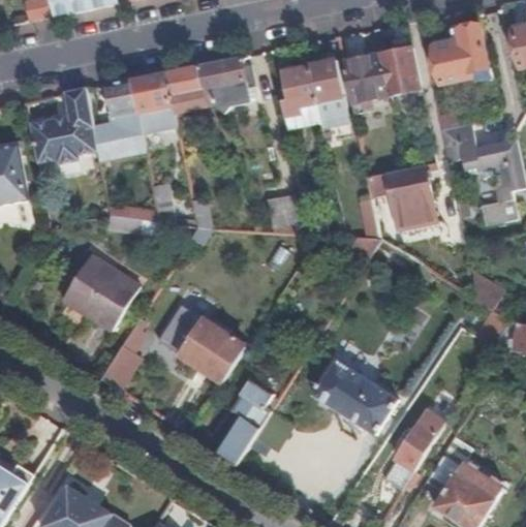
[(27,0),(32,21),(56,16),(52,0),(27,0)]
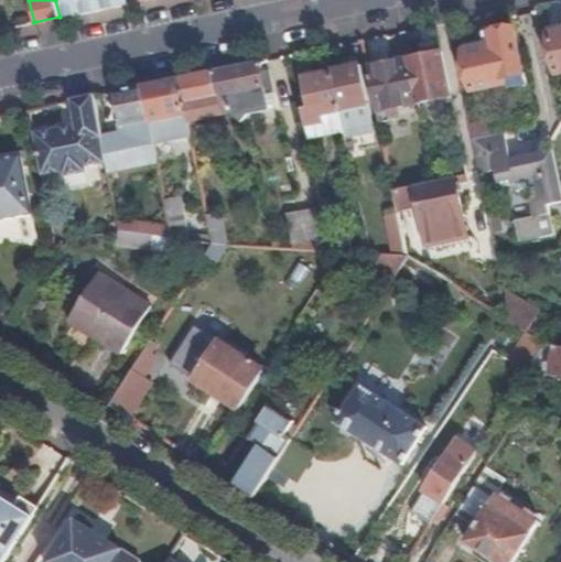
[(55,0),(60,17),(94,10),(127,3),(126,0),(55,0)]
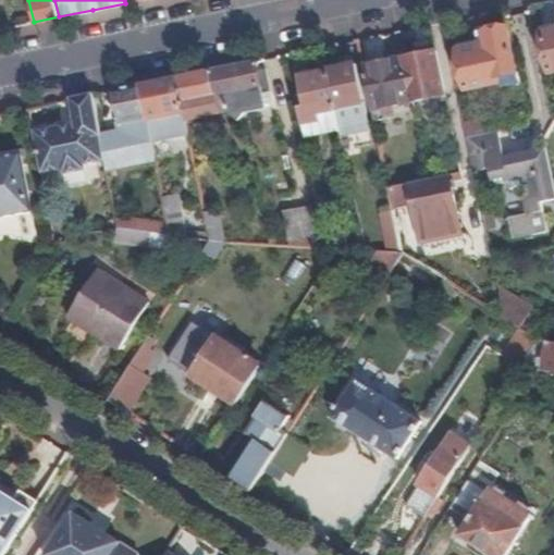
[(500,86),(517,83),(505,26),(483,32),(485,42),(456,49),(465,88),(499,82),(500,86)]
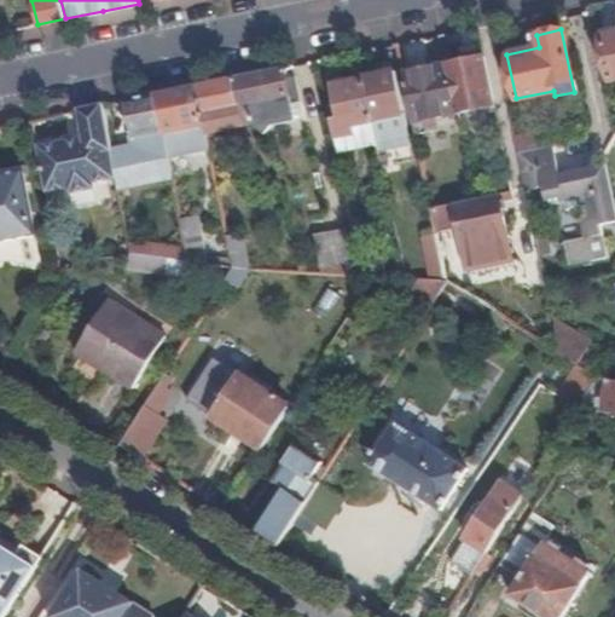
[(614,32),(599,35),(608,79),(614,78),(614,32)]
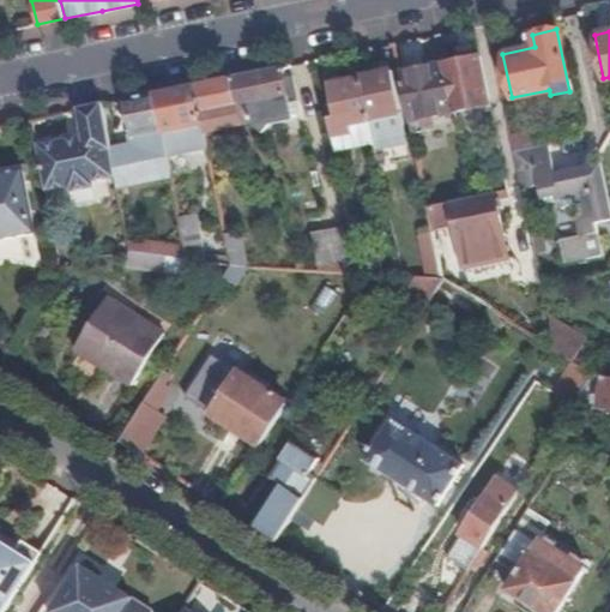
[(453,112),(488,103),(478,55),(442,63),(453,112)]
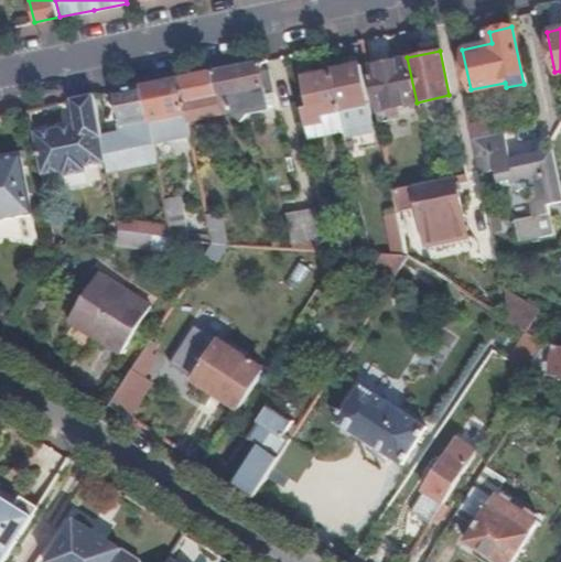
[(366,66),(377,122),(385,120),(385,118),(397,115),(395,107),(417,103),(407,57),(366,66)]
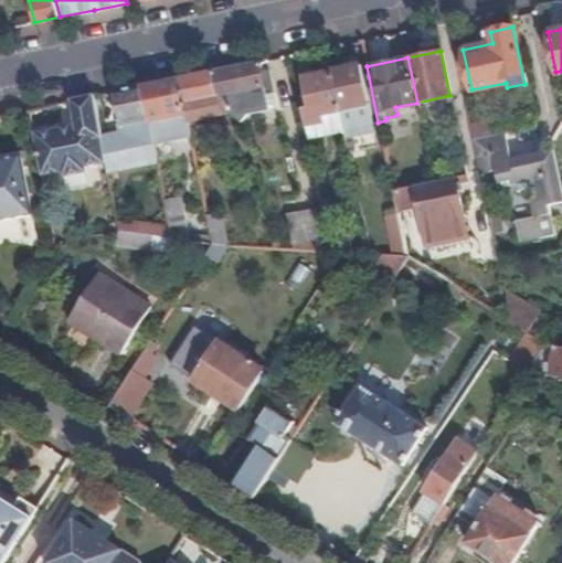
[(223,95),(239,114),(274,106),(267,76),(266,76),(265,68),(258,70),(257,60),(250,62),(209,71),(216,95),(223,95)]
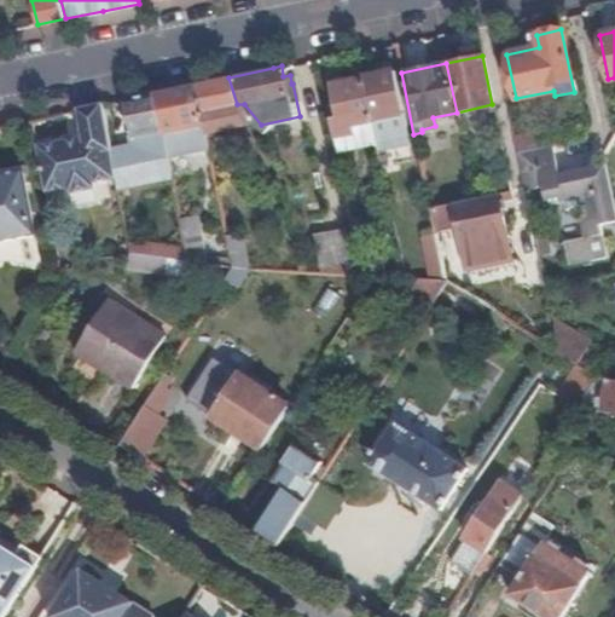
[(370,120),(376,149),(410,142),(394,70),(361,76),(370,120)]
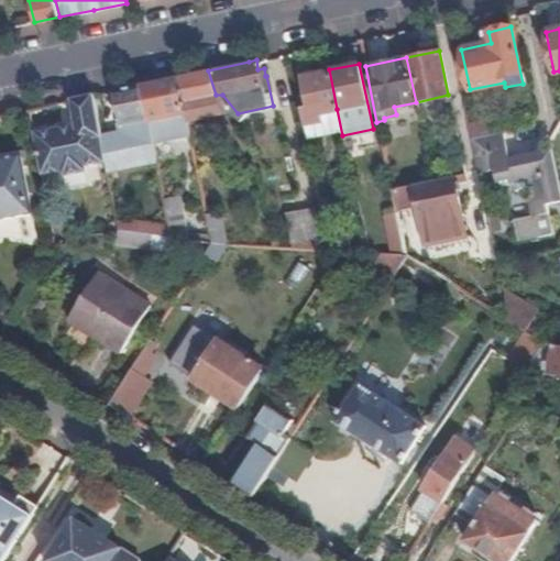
[(337,109),(329,69),(299,76),(306,106),(299,108),(303,124),(322,121),(320,112),(337,109)]
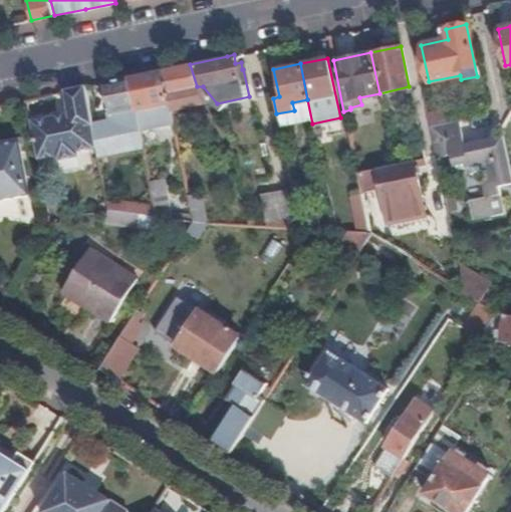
[(197,86),(190,64),(174,67),(161,70),(169,109),(200,103),(197,86)]
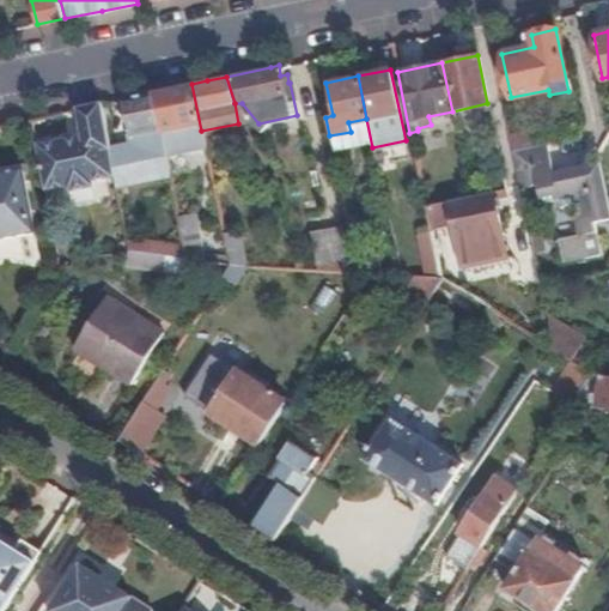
[(201,131),(192,84),(172,88),(152,91),(164,153),(205,145),(203,140),(201,131)]
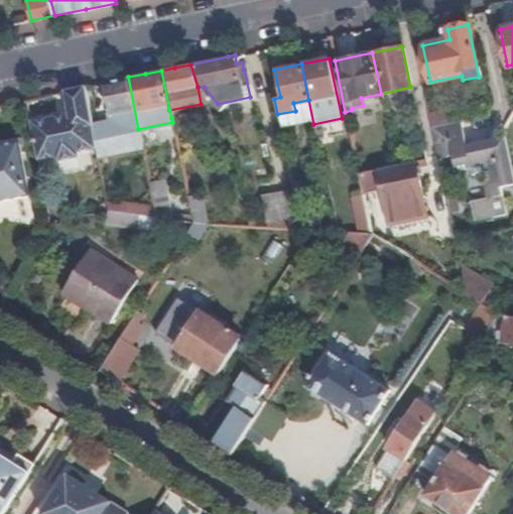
[(138,129),(128,77),(103,83),(110,122),(91,126),(95,148),(97,155),(141,146),(138,129)]
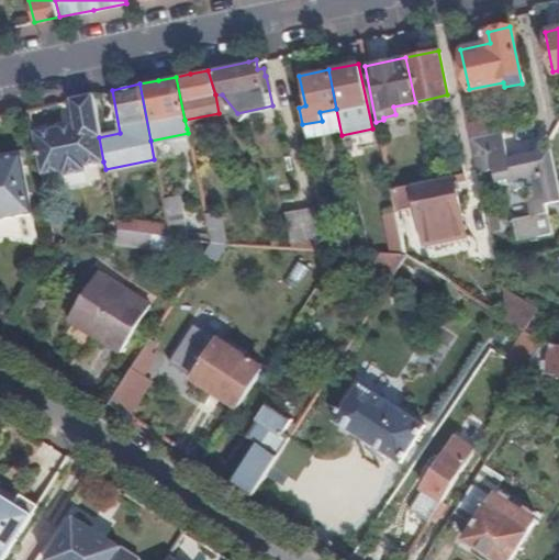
[(99,137),(91,94),(69,99),(75,122),(29,131),(37,171),(59,168),(60,174),(82,170),(82,165),(103,161),(99,137)]
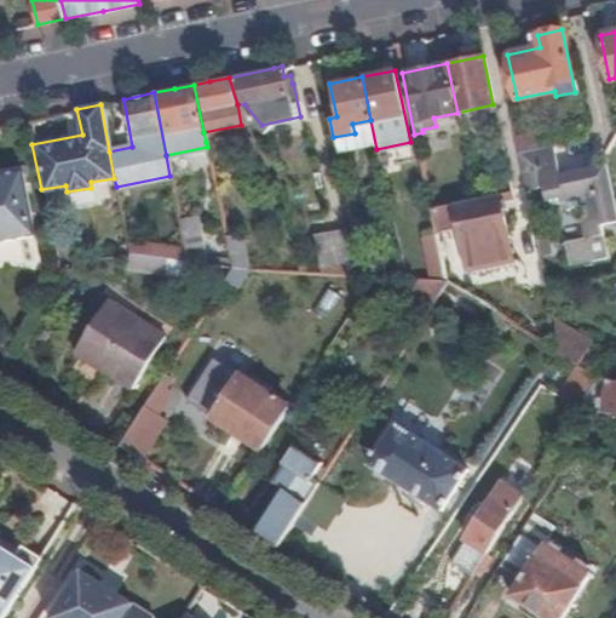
[(540,130),(513,135),(517,153),(545,146),(540,130)]
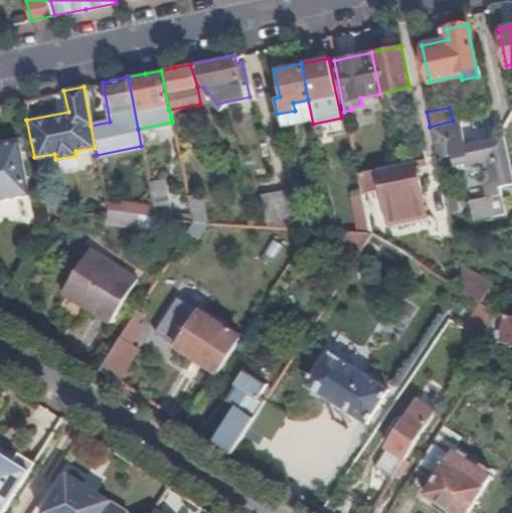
[(430,127),(436,155),(450,152),(454,167),(468,165),(470,173),(484,170),(486,177),(481,178),(486,196),(468,199),(473,219),(503,213),(499,185),(511,183),(511,177),(504,138),(462,147),(460,140),(464,138),(460,120),(453,121),(430,127)]
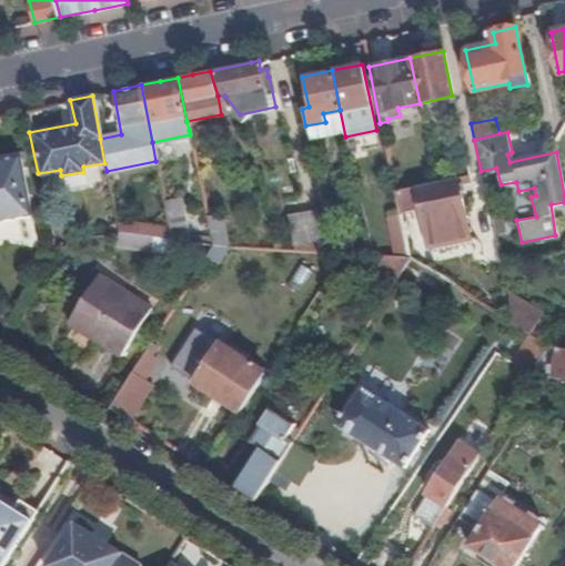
[(0,220),(30,214),(19,155),(0,160),(0,220)]
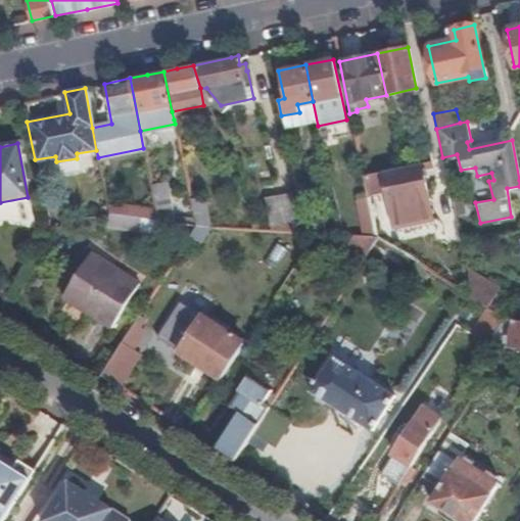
[(363,175),(365,186),(385,182),(392,220),(430,214),(420,163),(402,168),(363,175)]
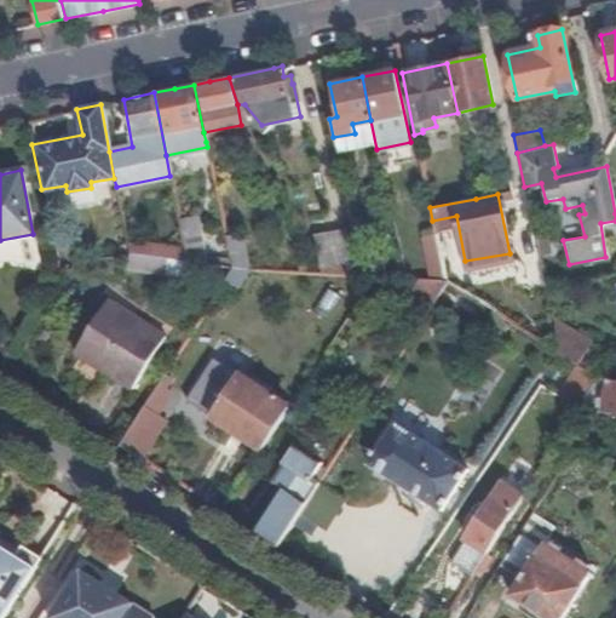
[(194,216),(178,218),(180,235),(197,233),(194,216)]
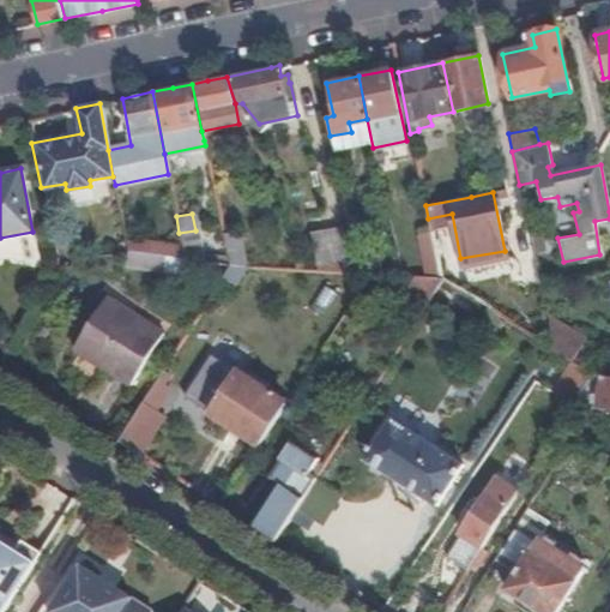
[(229,262),(229,264),(246,265),(237,229),(223,233),(229,262)]
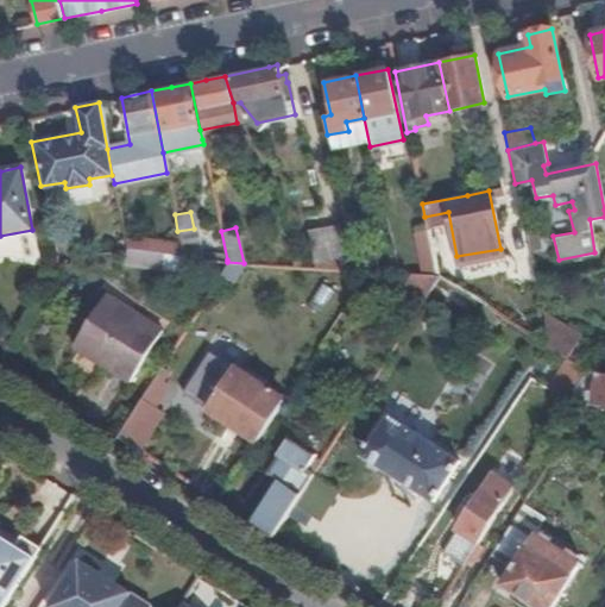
[(329,227),(310,227),(312,261),(331,260),(329,227)]
